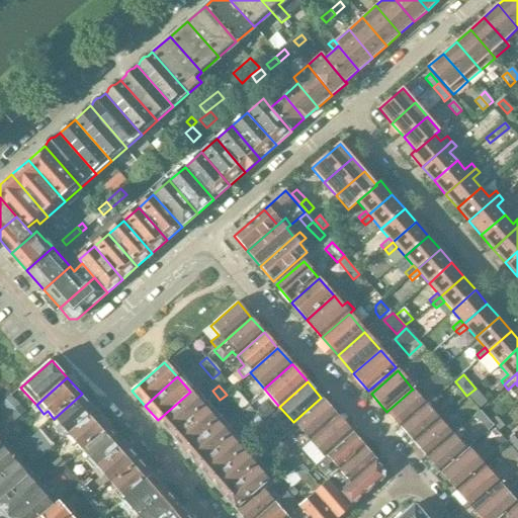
[(248,405),(234,387),(227,394),(241,411),(248,405)]
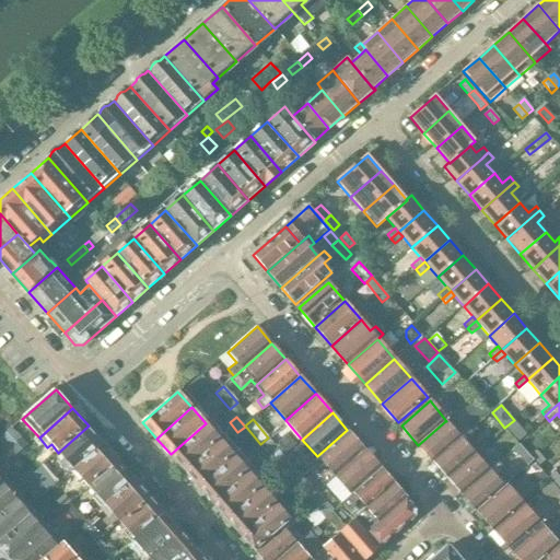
[(527,435),(514,420),(505,428),(518,442),(527,435)]
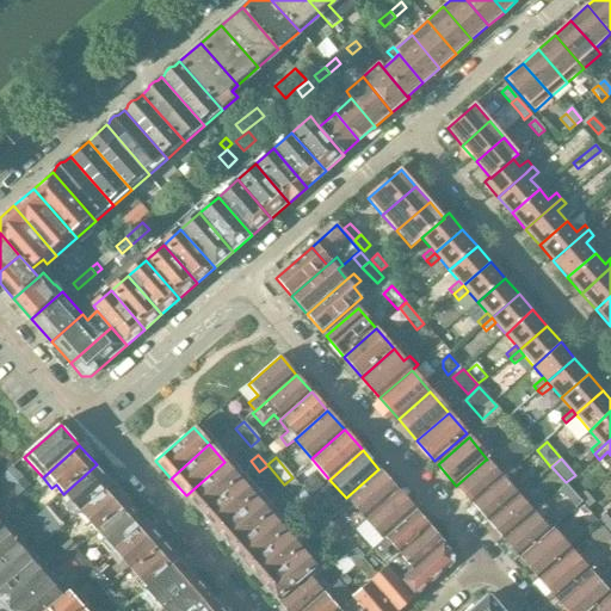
[(486,460),(456,486),(473,504),(511,470),(504,462),(495,470),(486,460)]
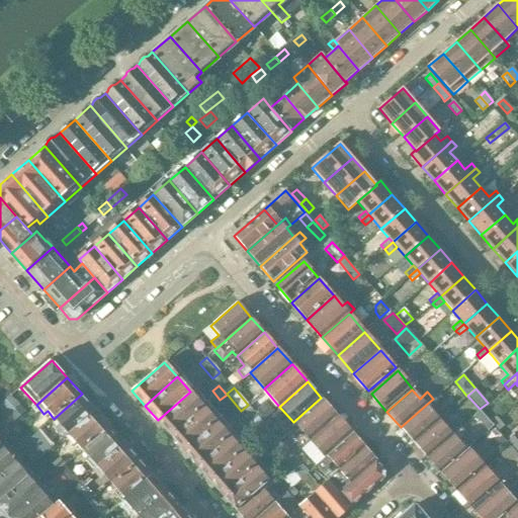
[(171,435),(203,407),(190,392),(158,420),(171,435)]
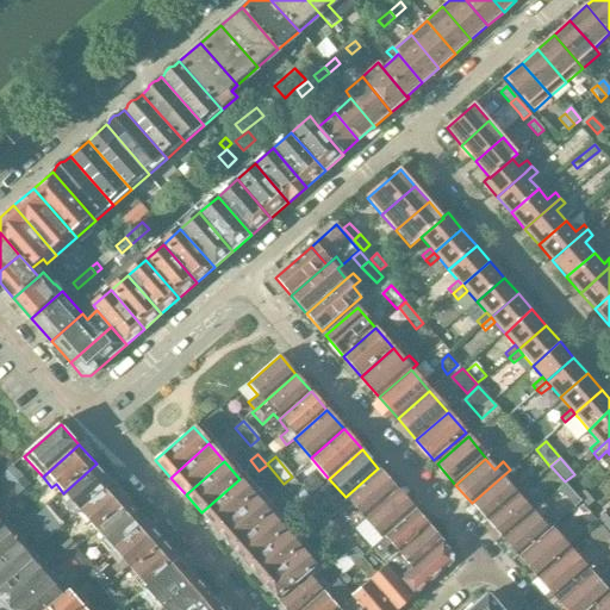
[(75,515),(112,481),(97,464),(63,493),(70,500),(67,504),(75,515)]
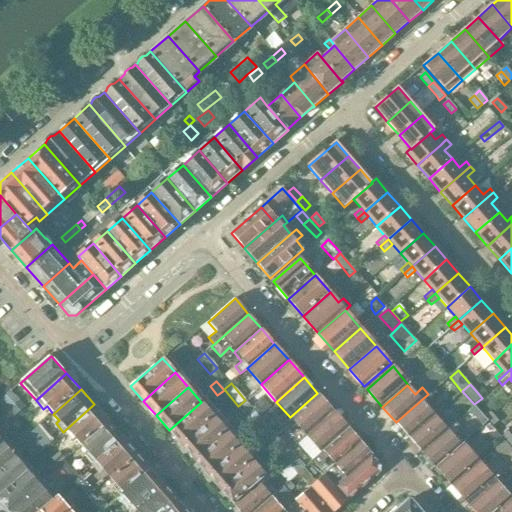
[(305,434),(333,411),(317,393),(290,417),(291,418),(283,425),(290,433),(298,426),(305,434)]
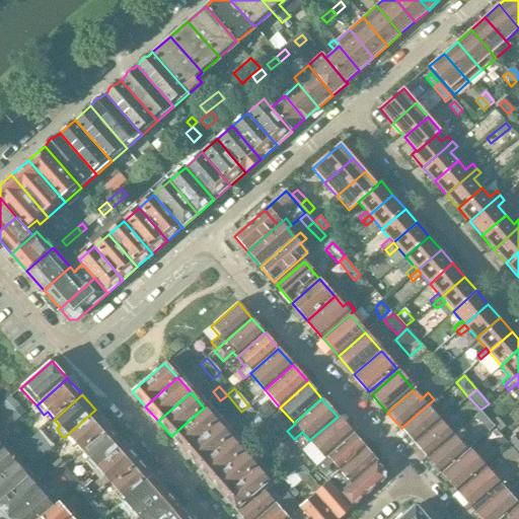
[(434,399),(401,428),(415,443),(439,421),(431,412),(439,405),(434,399)]
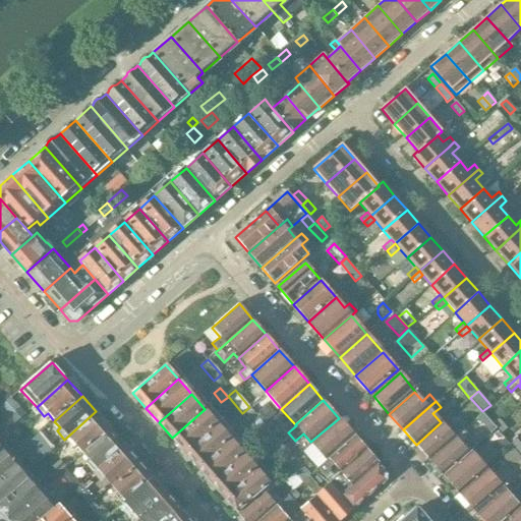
[(265,424),(249,407),(242,413),(257,430),(265,424)]
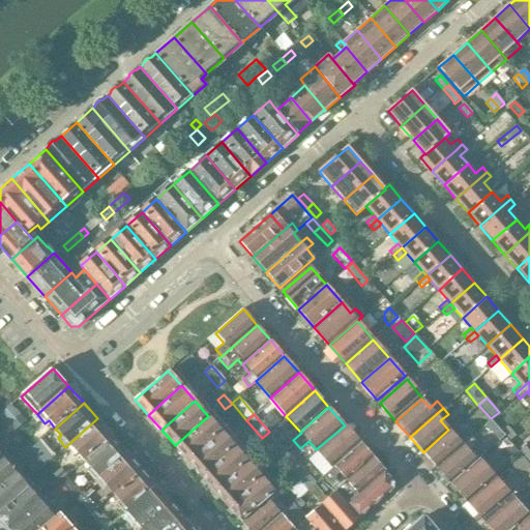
[(188,461),(222,432),(208,416),(175,445),(188,461)]
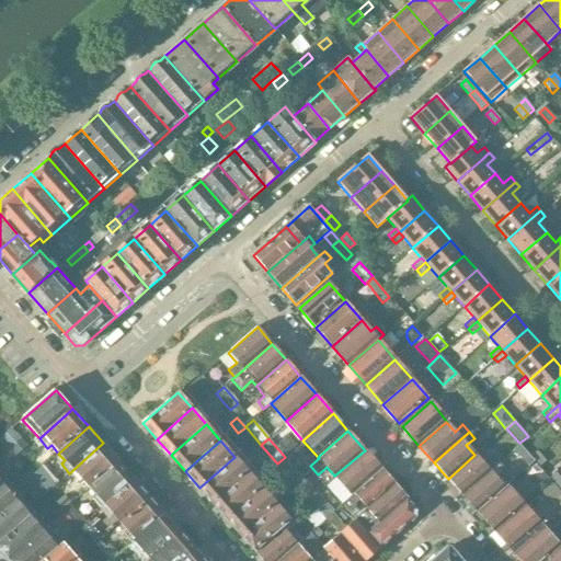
[(0,451),(3,456),(11,449),(4,443),(0,446),(0,451)]
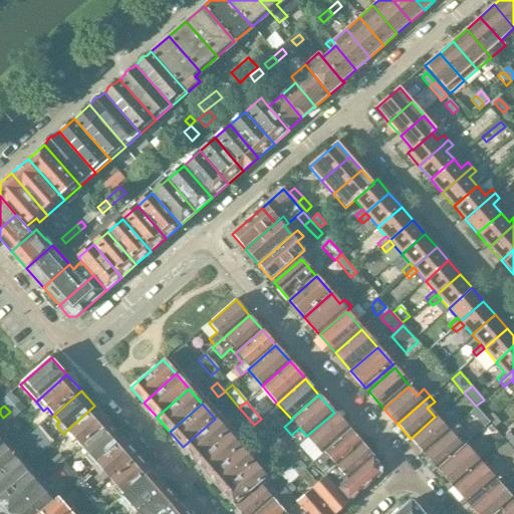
[(81,447),(108,423),(94,406),(63,434),(71,443),(75,440),(81,447)]
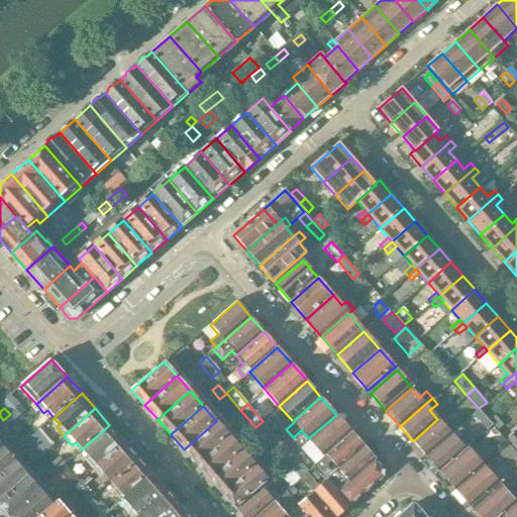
[(492,425),(478,410),(473,415),(486,430),(492,425)]
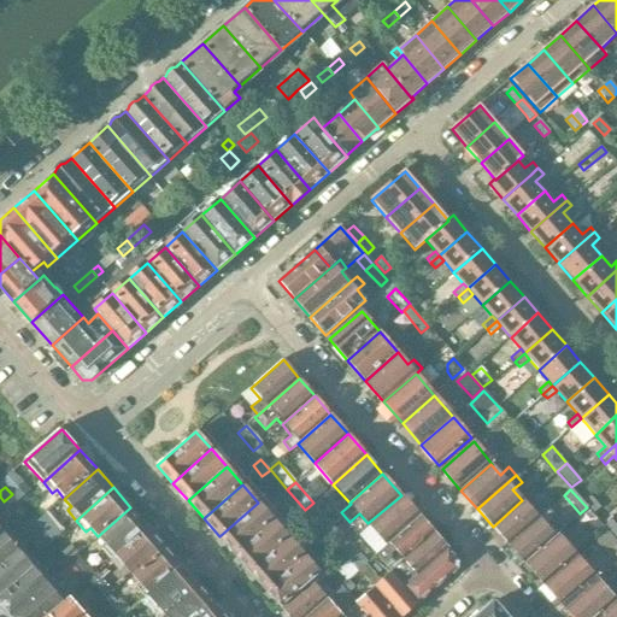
[(301,506),(292,495),(285,501),(294,512),(301,506)]
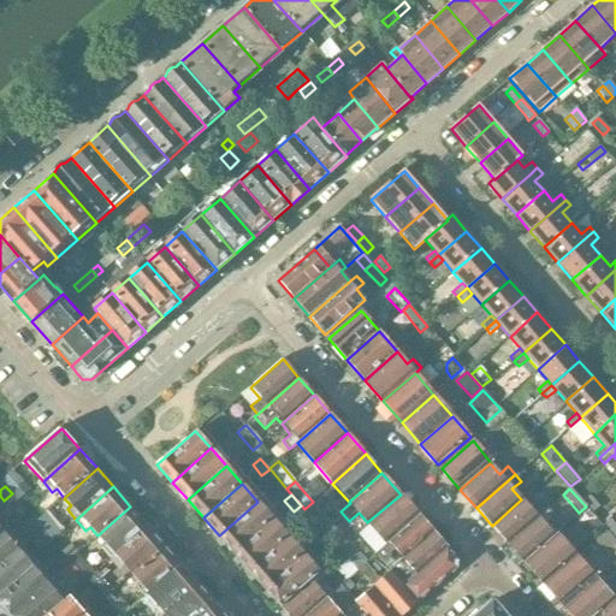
[(401,495),(367,522),(385,543),(418,514),(401,495)]
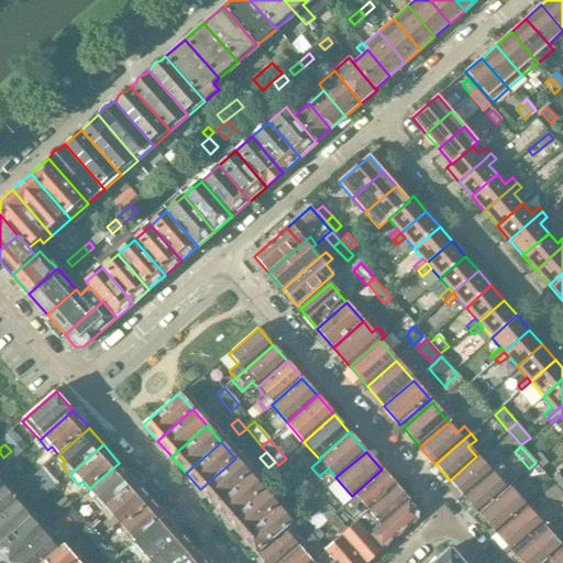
[(542,468),(548,463),(539,453),(533,457),(542,468)]
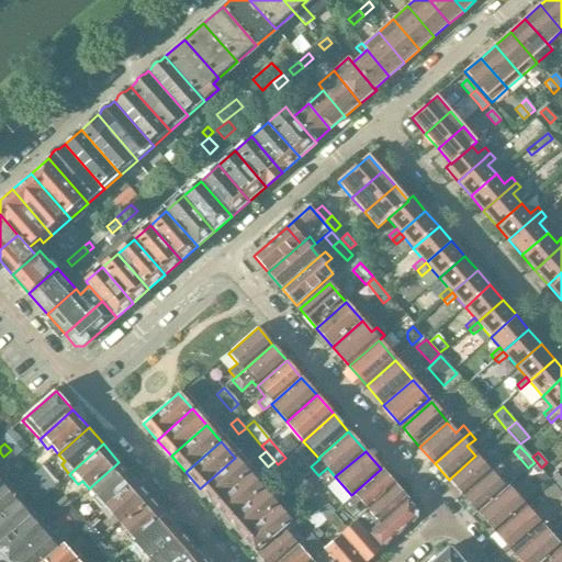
[(17,472),(24,467),(12,454),(6,461),(17,472)]
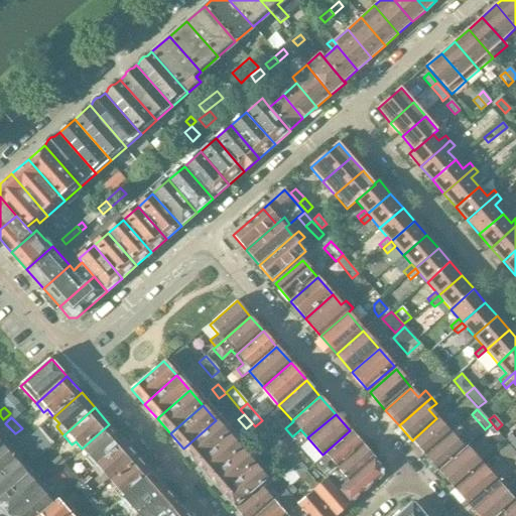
[(436,418),(412,440),(425,455),(458,426),(453,420),(444,427),(436,418)]
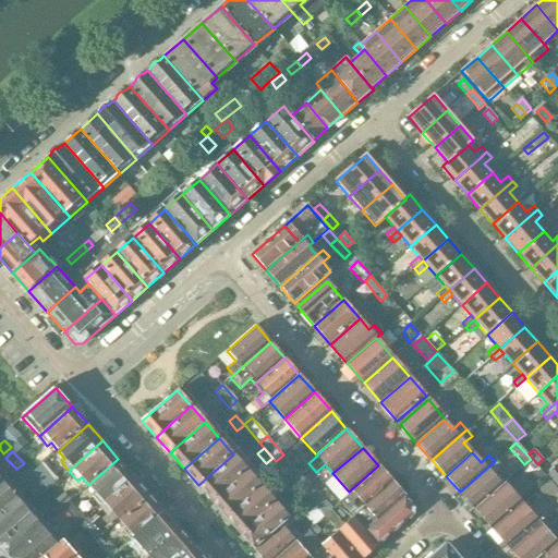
[(213,500),(247,470),(233,455),(198,485),(213,500)]
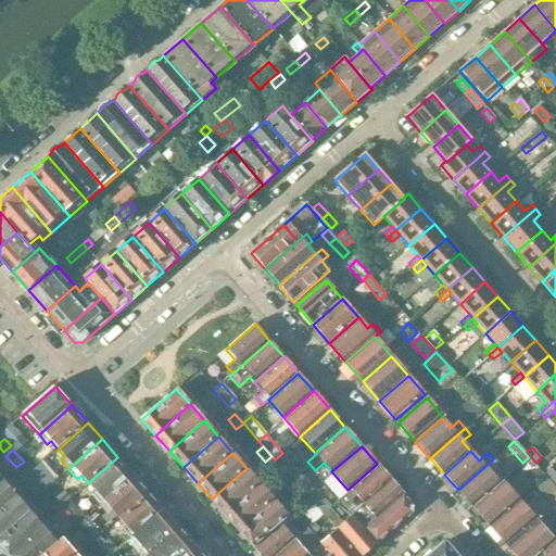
[(299,470),(282,453),(275,459),(291,478),(299,470)]
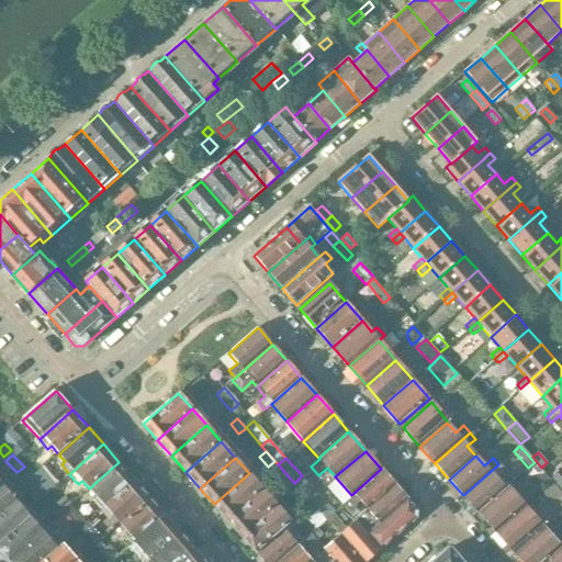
[(100,508),(134,479),(119,462),(89,489),(94,495),(91,498),(100,508)]
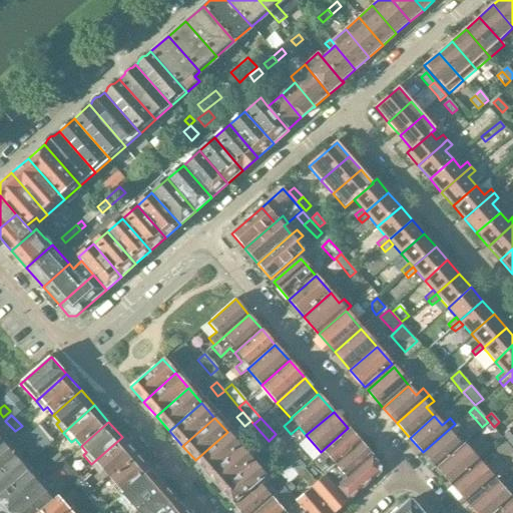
[(455,424),(423,452),(436,468),(460,446),(452,436),(460,430),(455,424)]
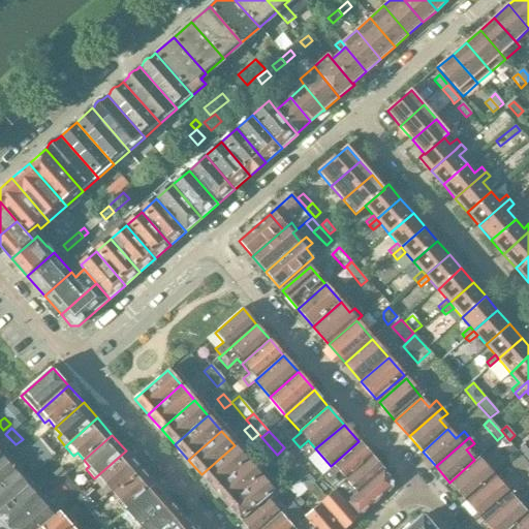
[(40,439),(30,448),(44,465),(55,456),(40,439)]
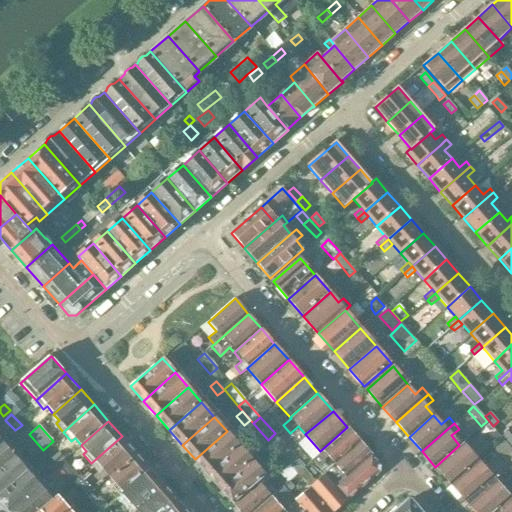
[(347,427),(320,451),(317,454),(323,461),(327,457),(332,463),(359,440),(347,427)]
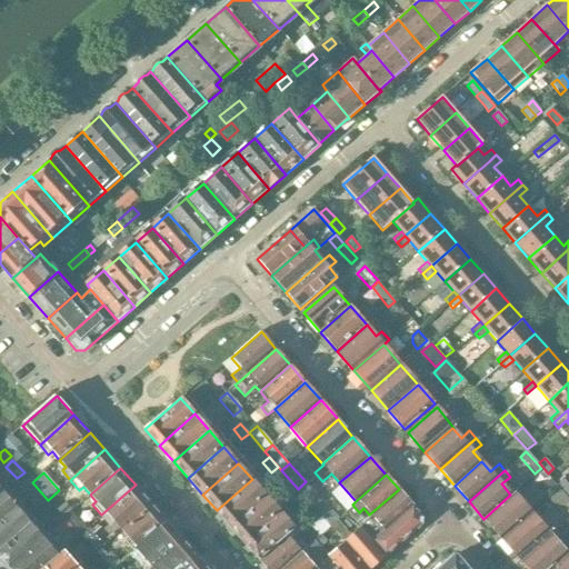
[(559,489),(548,477),(541,482),(552,496),(559,489)]
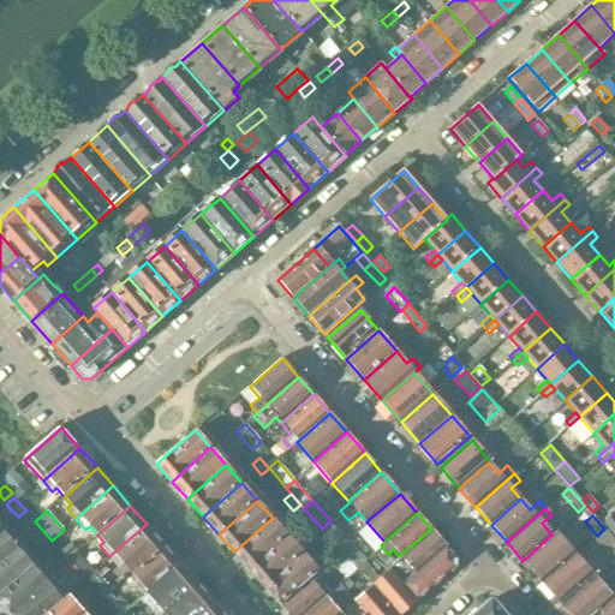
[(249,568),(287,535),(273,518),(234,551),(249,568)]
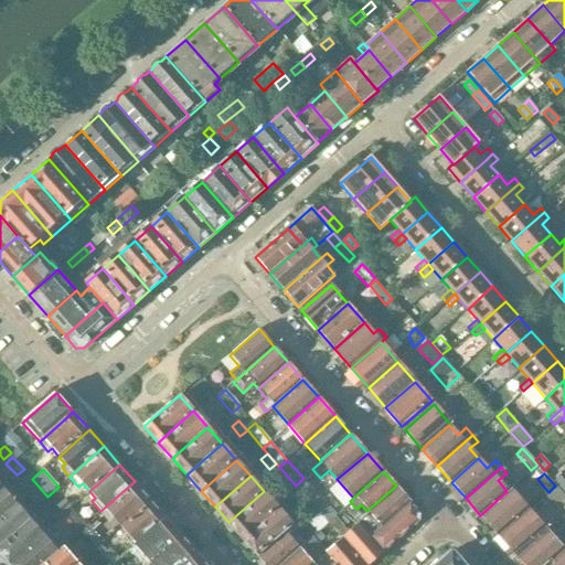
[(555,481),(563,491),(564,489),(564,482),(560,477),(555,481)]
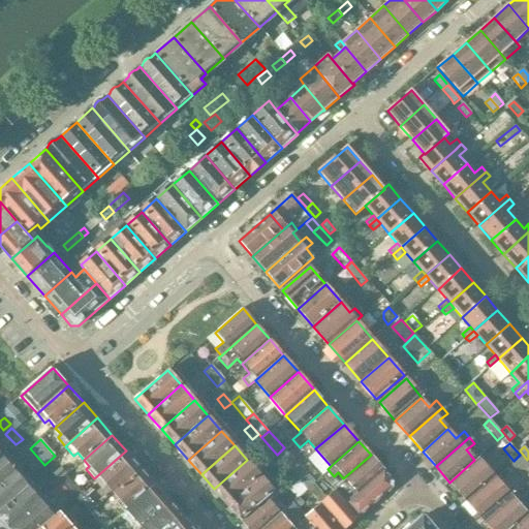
[(299,465),(284,447),(277,455),(291,471),(299,465)]
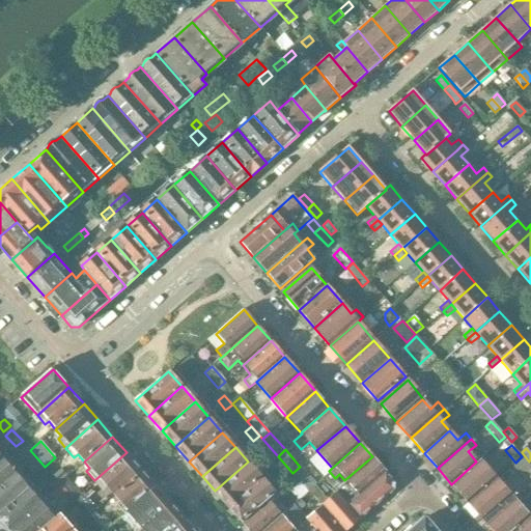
[(112,494),(141,469),(127,452),(94,480),(103,491),(106,487),(112,494)]
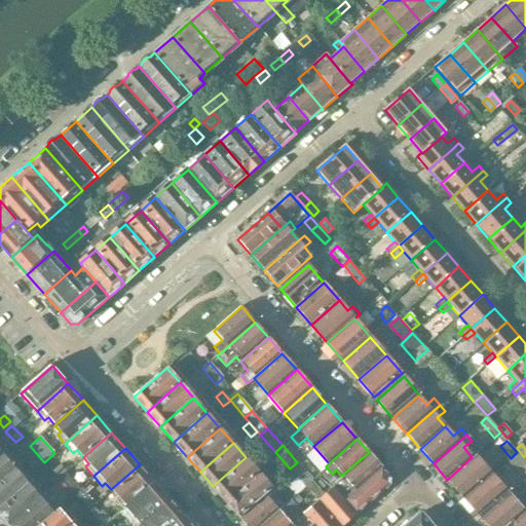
[(43,462),(35,452),(28,458),(37,468),(43,462)]
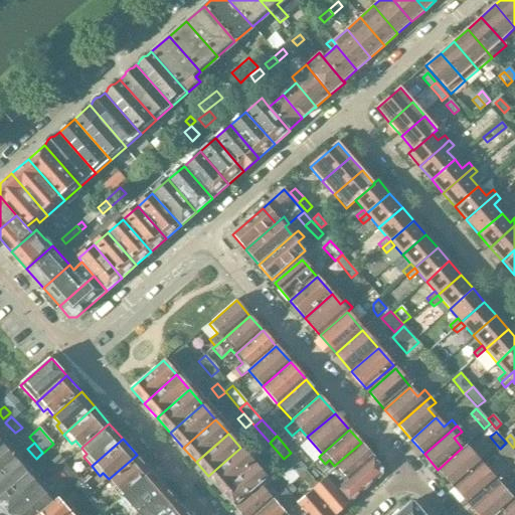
[(361,443),(334,466),(341,474),(337,478),(341,483),(372,456),(361,443)]
